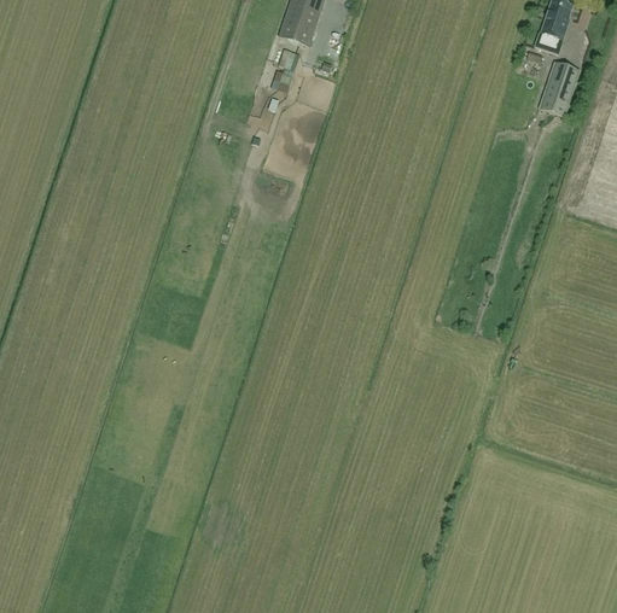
[(309,45),(325,0),(291,0),(280,35),(309,45)]
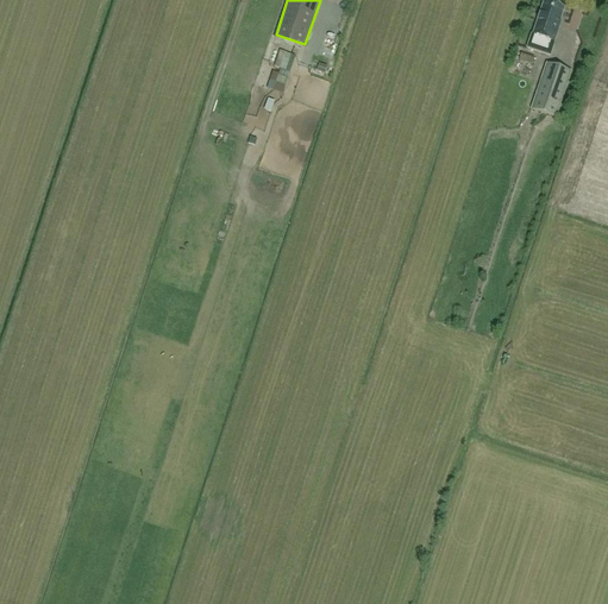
[(556,38),(561,21),(559,21),(564,4),(552,0),(544,0),(534,31),(556,38)]
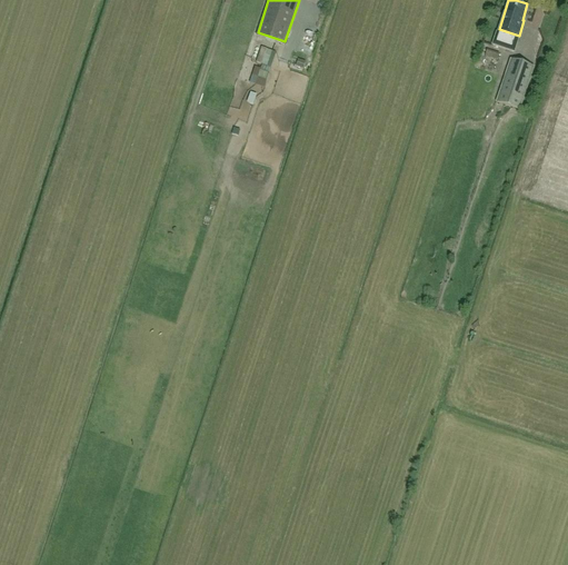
[(249,48),(258,52),(261,47),(252,41),(249,48)]
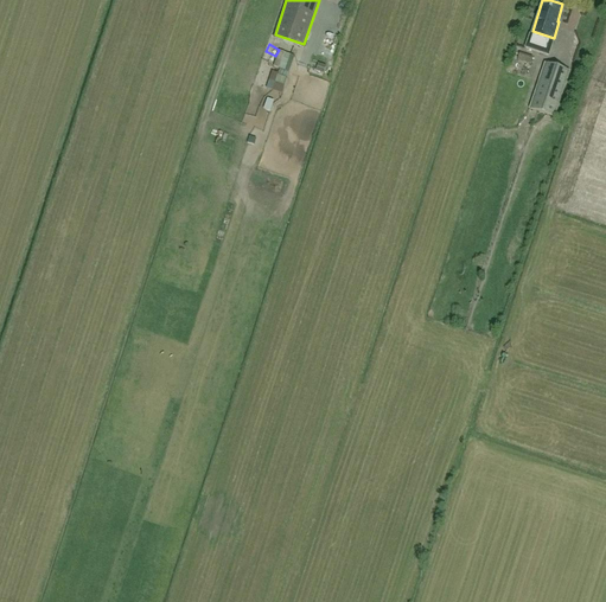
[(279,71),(288,75),(295,52),(280,47),(275,63),(281,65),(279,71)]
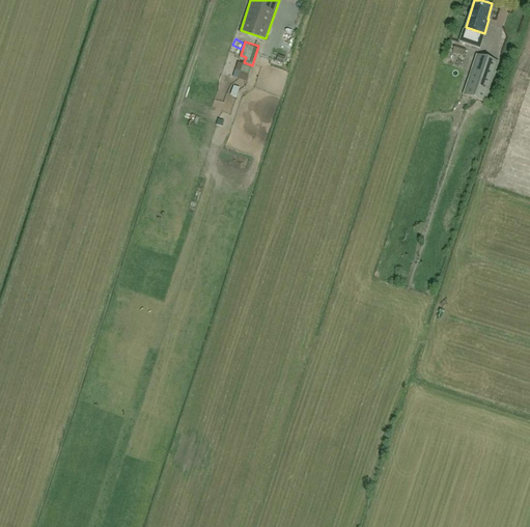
[(485,100),(499,59),(477,53),(464,92),(485,100)]
